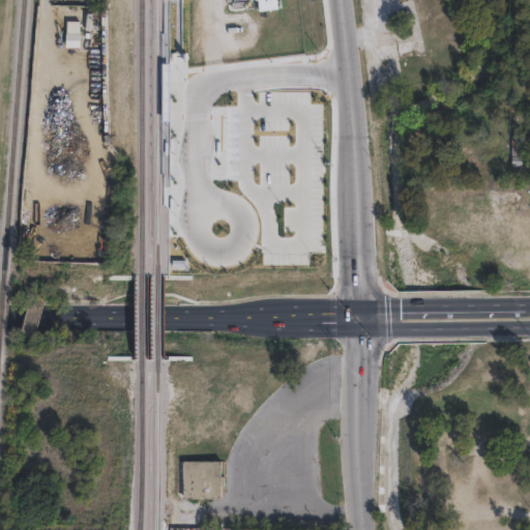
[(232,0),(233,1),(241,0),(258,0),(259,10),(278,8),(277,0),(232,0)]
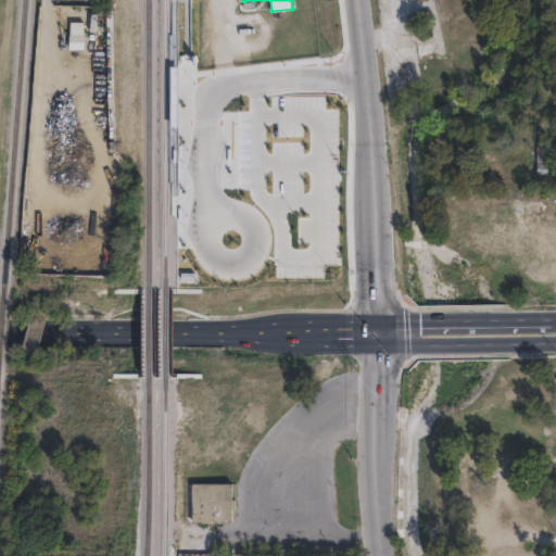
[(70,22),(70,49),(84,49),(84,22),(70,22)]
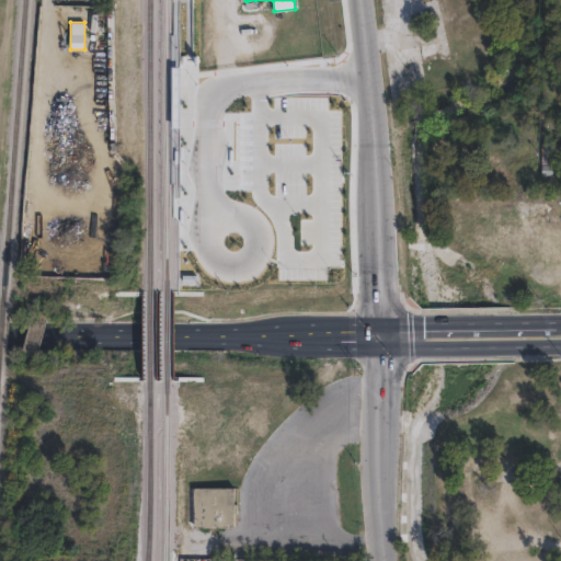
[(551,142),(551,163),(540,163),(540,142),(551,142)]
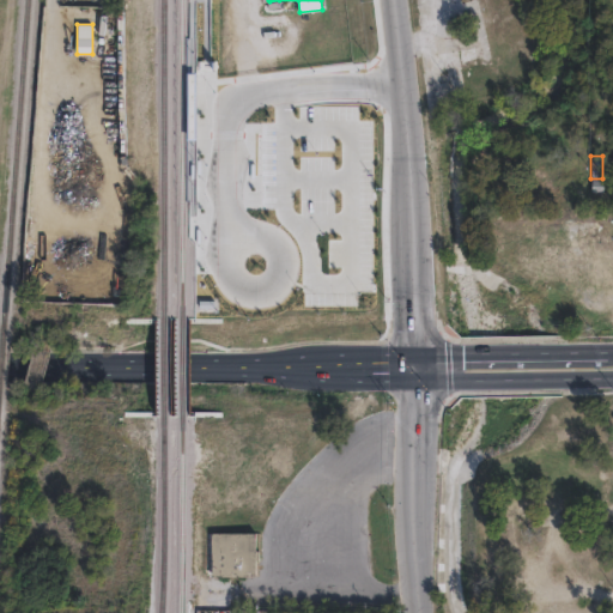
[(248,536),(248,554),(252,554),(253,554),(253,563),(252,563),(249,563),(249,580),(182,578),(182,536),(248,536)]
